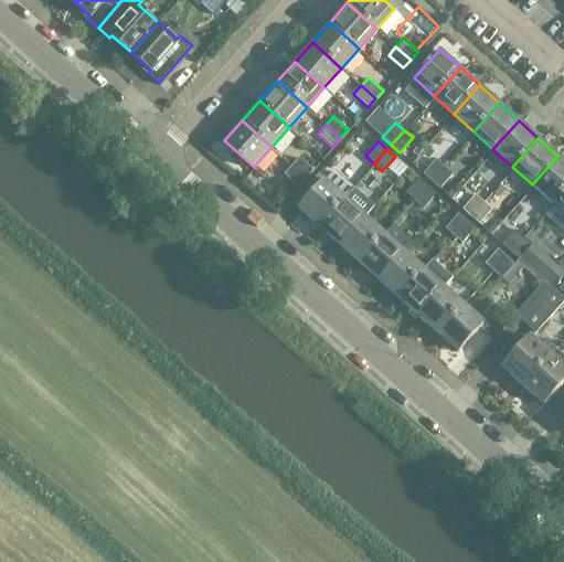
[(290,163),(306,177),(312,169),(298,156),(290,163)]
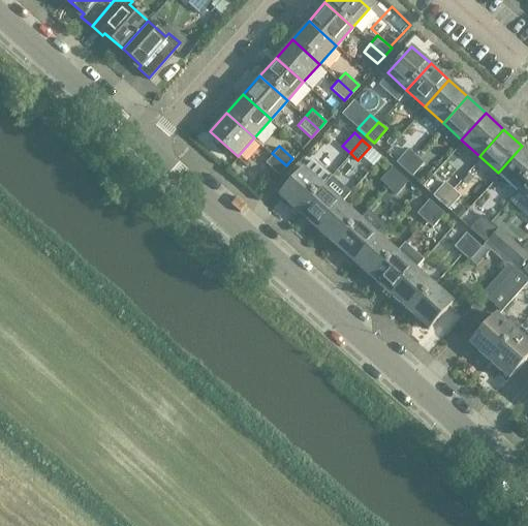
[(527,176),(527,151),(522,146),(498,173),(517,189),(527,176)]
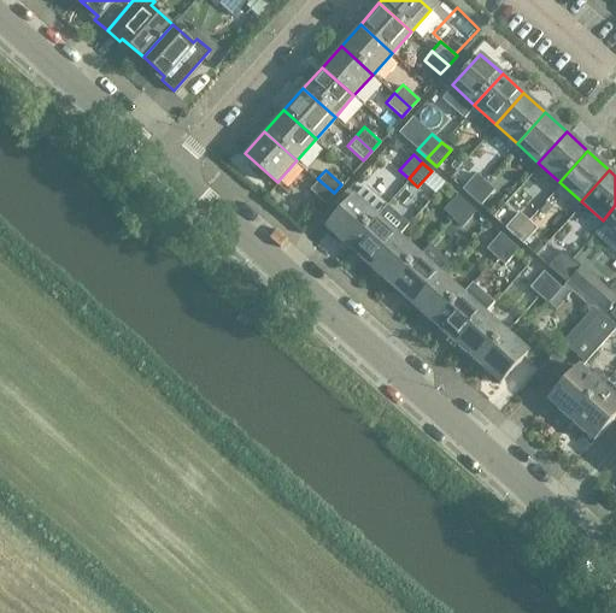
[(475,172),(461,188),(469,195),(484,180),(475,172)]
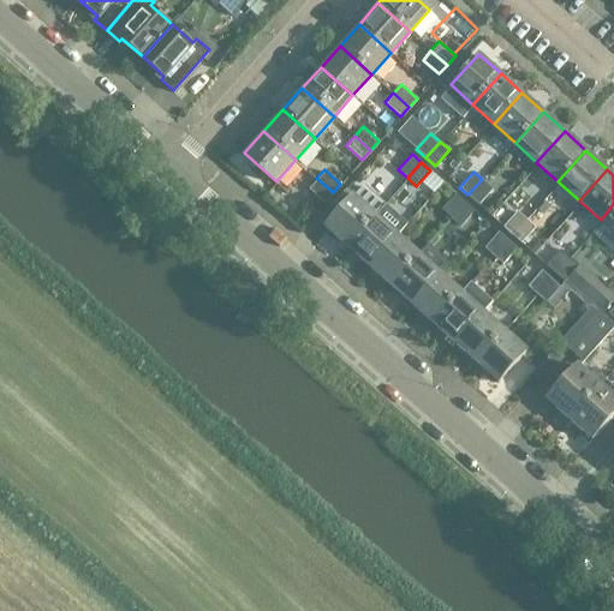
[(308,189),(323,202),(333,192),(316,178),(308,189)]
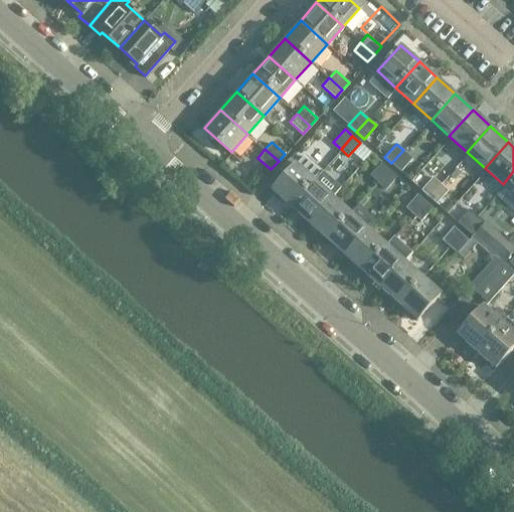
[(403,150),(391,163),(399,170),(411,157),(403,150)]
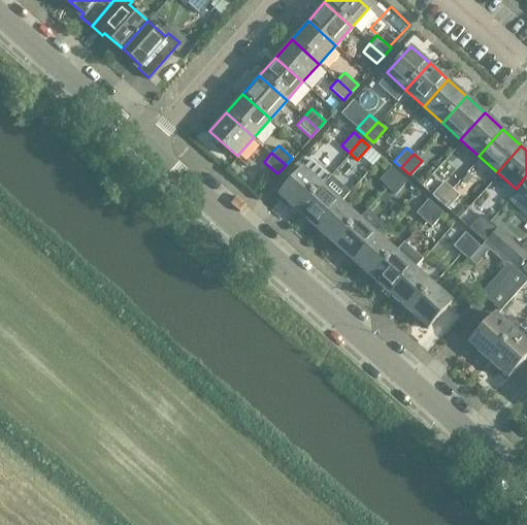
[(311,157),(302,167),(278,193),(297,210),(321,184),(330,173),(311,157)]
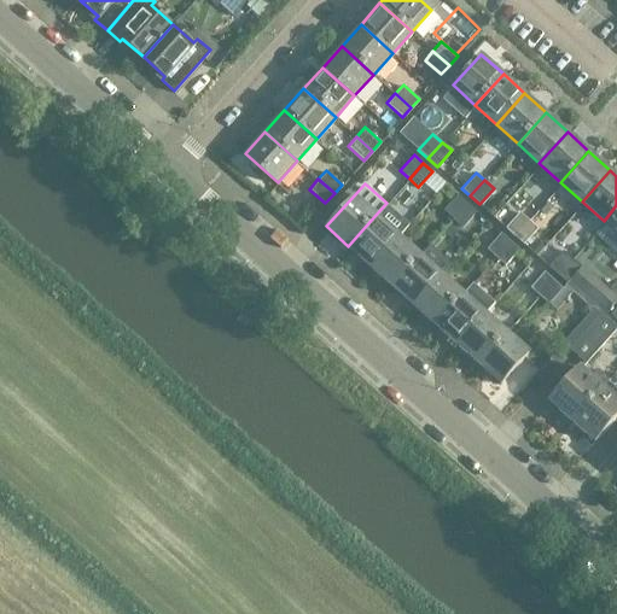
[(466,202),(458,193),(443,209),(452,217),(466,202)]
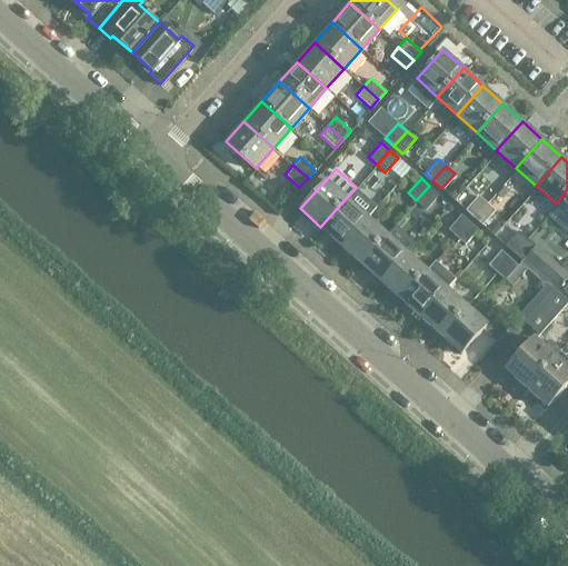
[(429,186),(416,200),(425,208),(438,194),(429,186)]
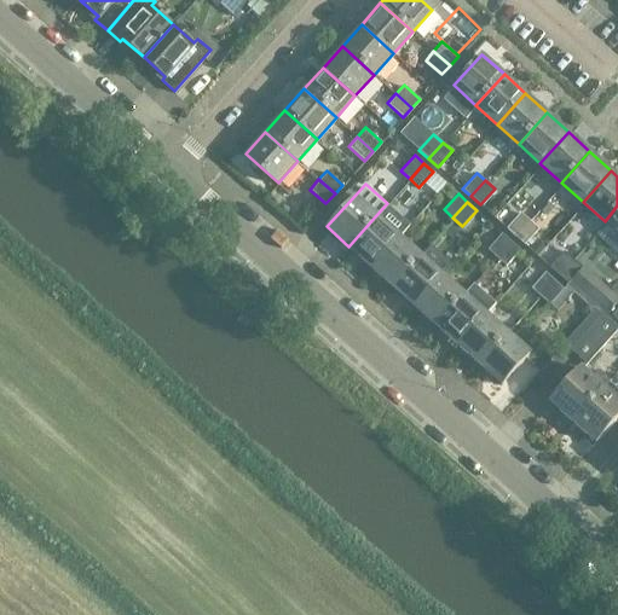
[(617,206),(605,221),(617,233),(617,206)]
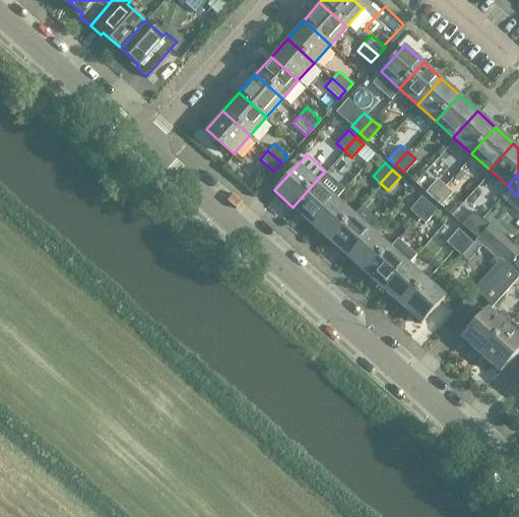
[(432,197),(444,184),(437,178),(425,191),(432,197)]
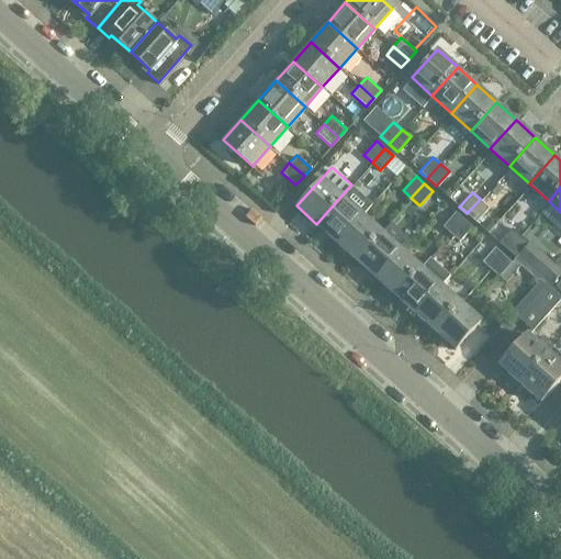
[(341,196),(316,224),(336,242),(361,213),(341,196)]
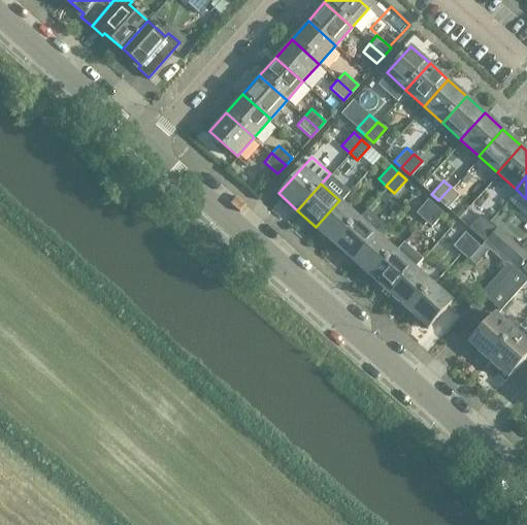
[(438,200),(447,208),(459,194),(451,187),(438,200)]
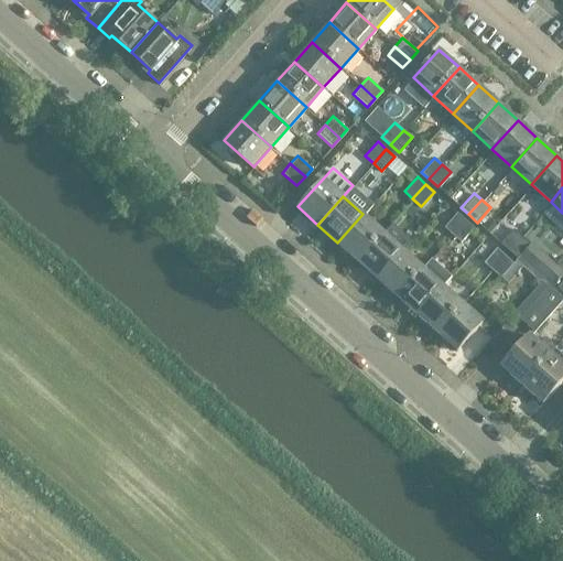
[(452,234),(465,219),(456,212),(443,226),(452,234)]
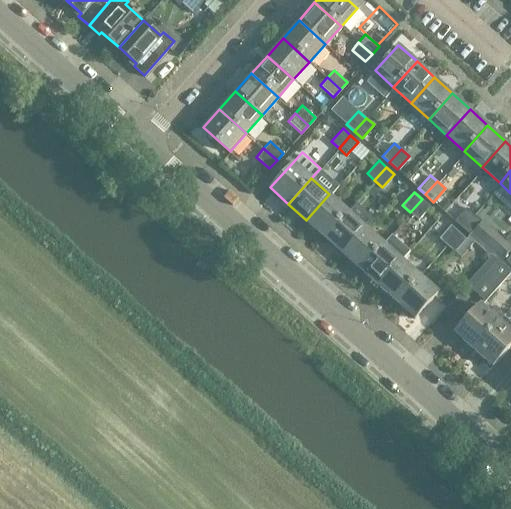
[(329,194),(306,220),(324,236),(347,210),(329,194)]
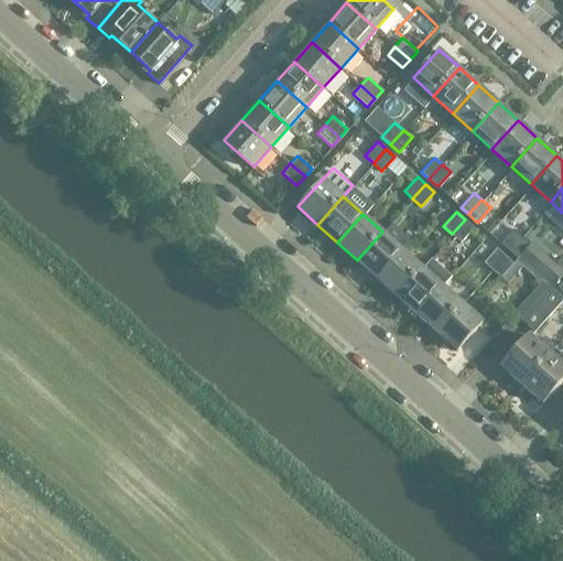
[(461,241),(473,227),(465,219),(452,234),(461,241)]
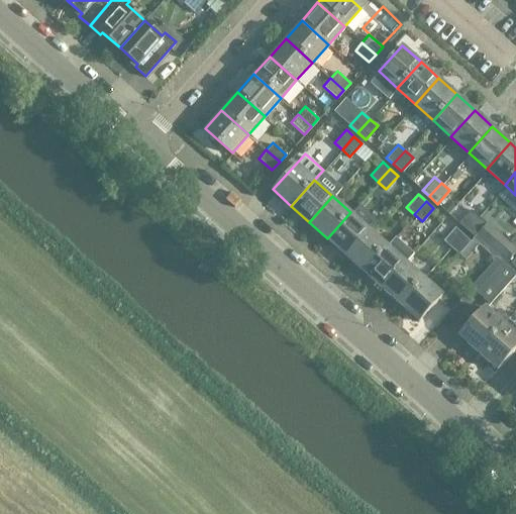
[(471,209),(458,222),(465,228),(477,215),(471,209)]
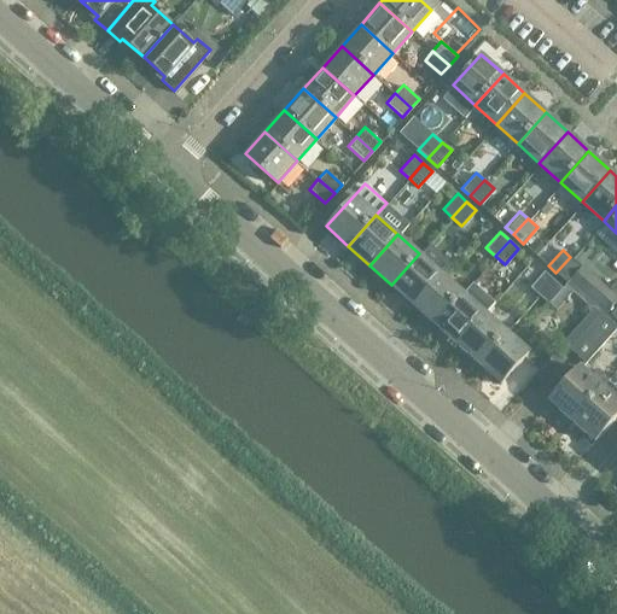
[(419,253),(391,285),(413,304),(441,273),(419,253)]
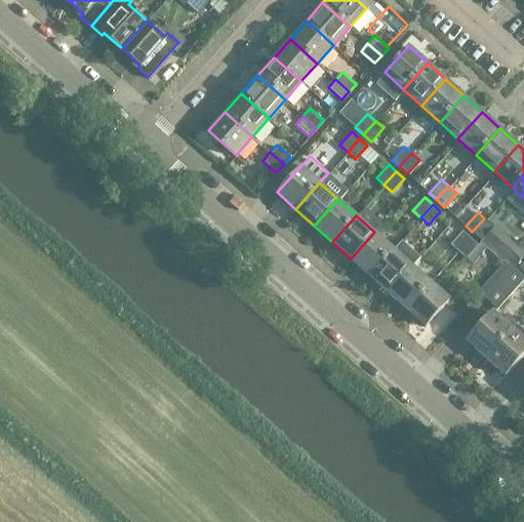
[(484,218),(472,232),(481,240),(493,227),(484,218)]
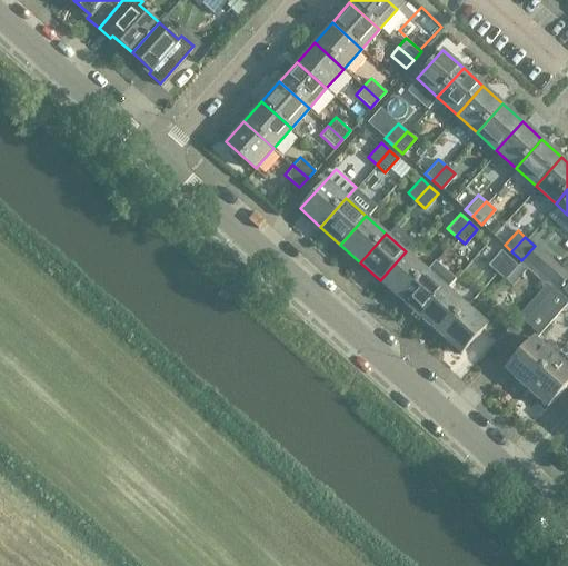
[(567,275),(535,246),(521,260),(519,261),(545,284),(546,283),(551,288),(556,284),(558,287),(567,275)]
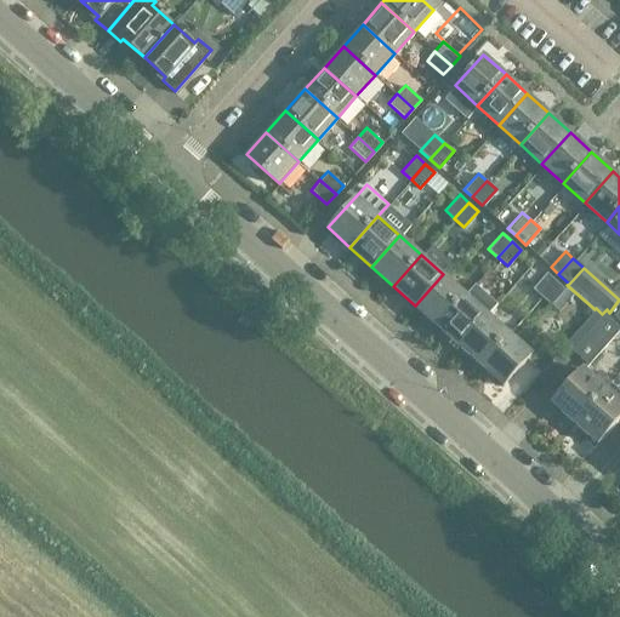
[(555,280),(546,272),(532,289),(540,296),(555,280)]
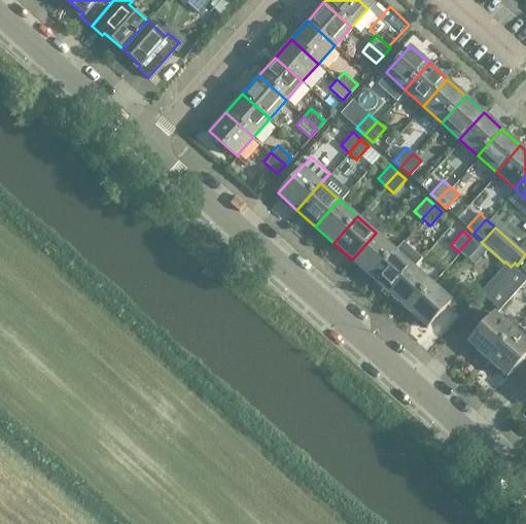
[(376,233),(352,259),(370,276),(394,249),(376,233)]
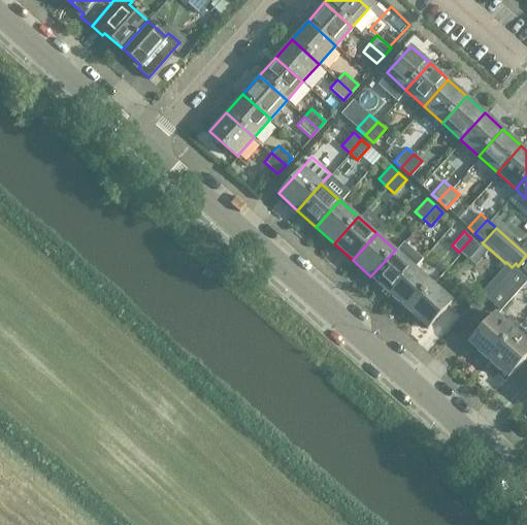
[(471,238),(459,252),(467,259),(480,245),(471,238)]
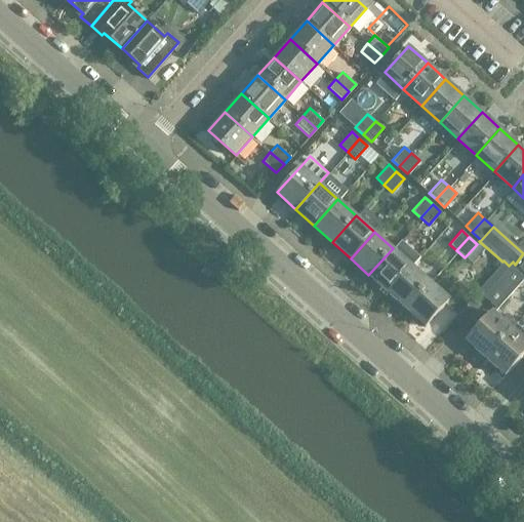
[(387,291),(411,265),(418,256),(400,240),(393,248),(368,275),(387,291)]
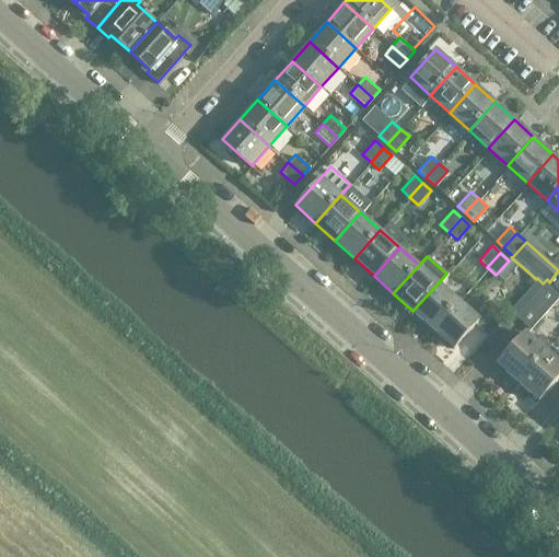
[(510,309),(515,314),(531,327),(558,297),(558,296),(558,290),(552,285),(549,282),(547,279),(543,283),(537,278),(536,279),(510,309)]
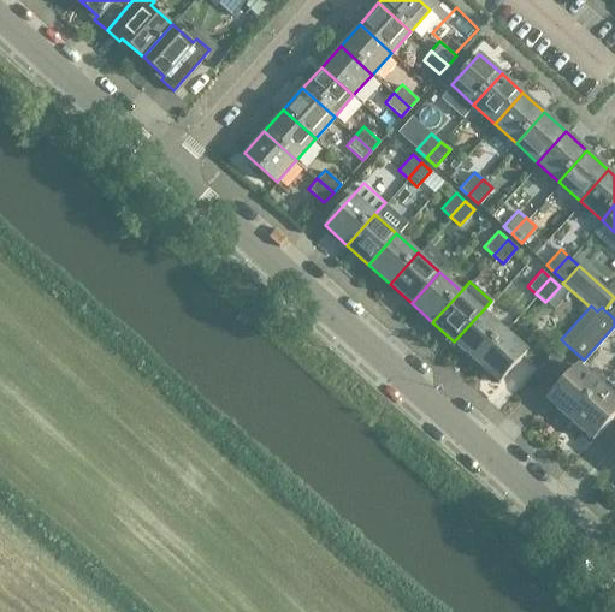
[(483,310),(454,342),(475,361),(503,330),(483,310)]
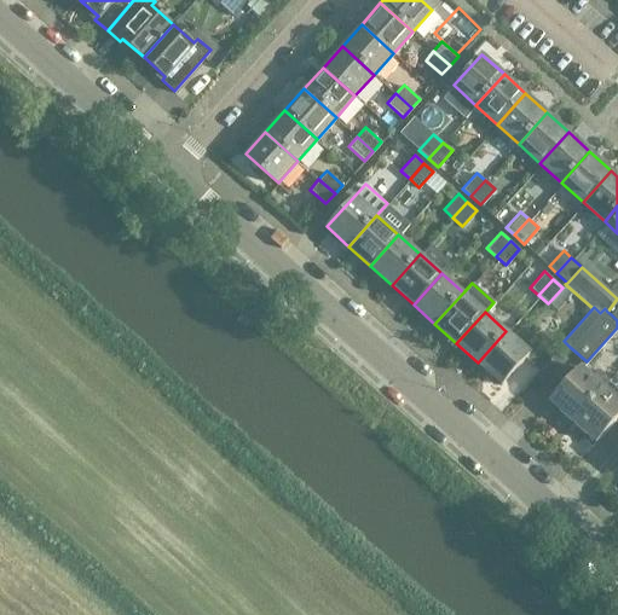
[(506,331),(478,363),(501,383),(529,352),(506,331)]
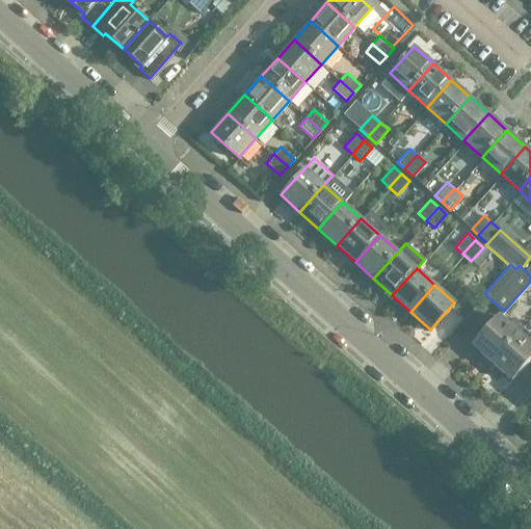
[(473,344),(493,362),(523,328),(524,326),(513,317),(508,323),(499,315),(473,344)]
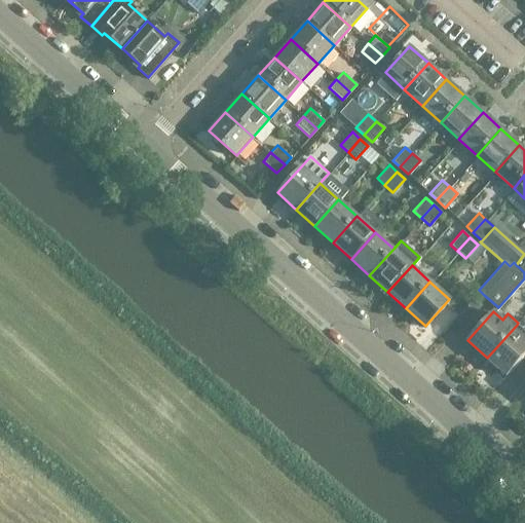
[(524,332),(517,325),(487,358),(505,375),(524,353),(524,340),(522,338),(524,334),(524,332)]
